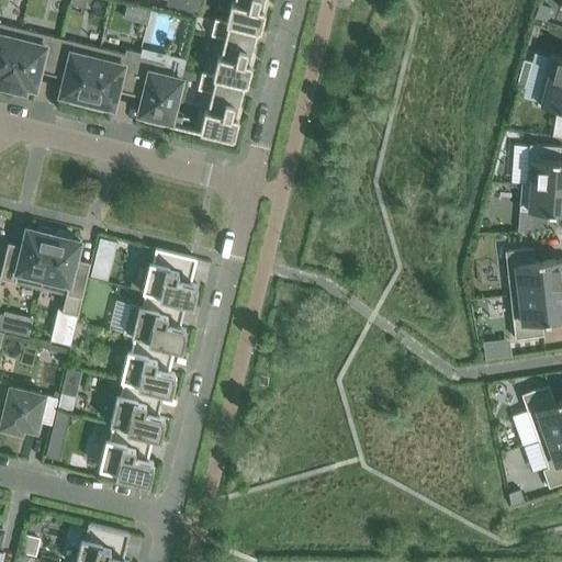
[(197,15),(198,11),(201,0),(166,0),(165,8),(197,15)]
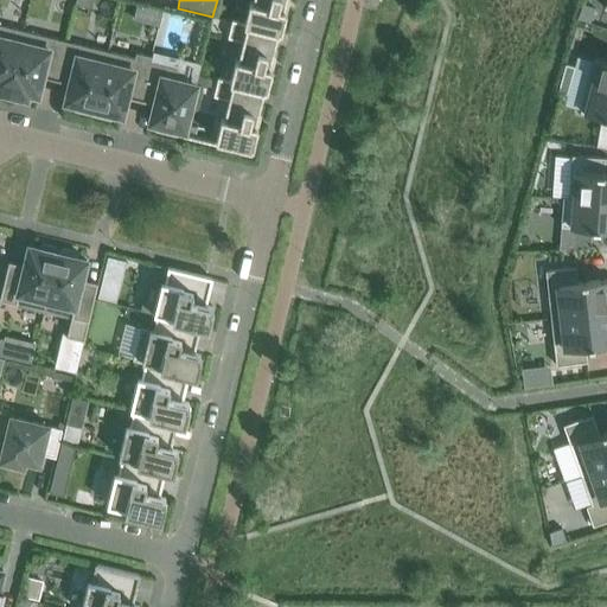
[(253,0),(253,2),(249,1),(244,23),(232,20),(231,20),(279,33),(280,33),(280,32),(281,32),(288,0),(253,0)]
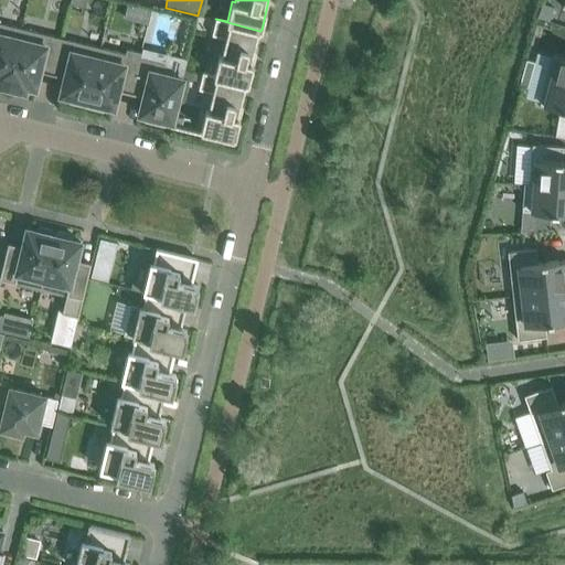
[(543,2),(537,17),(551,20),(555,7),(543,2)]
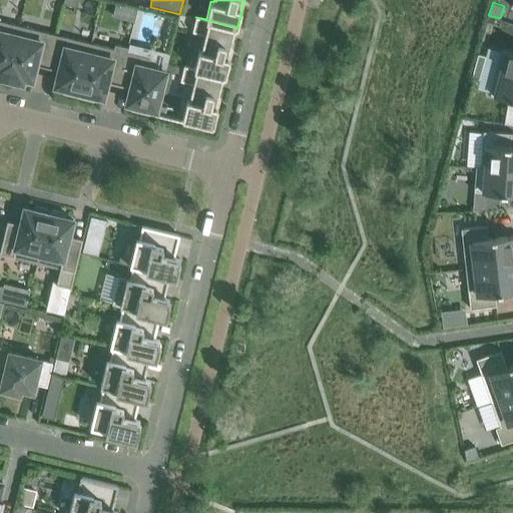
[(232,40),(233,34),(234,28),(235,28),(195,17),(192,32),(205,35),(201,51),(198,50),(194,68),(184,66),(183,66),(223,77),(224,77),(224,76),(225,76),(232,49),(230,48),(232,40)]
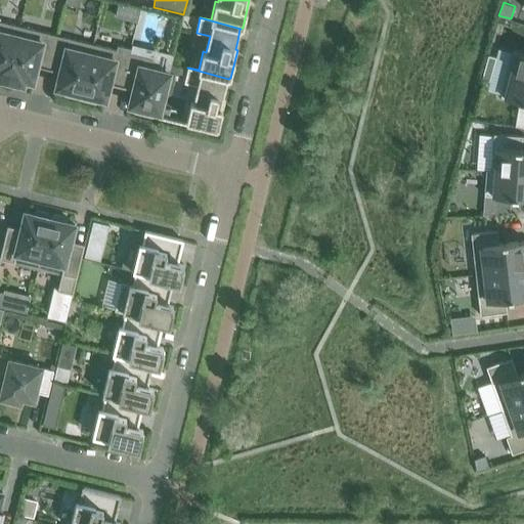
[(20,27),(0,20),(0,79),(7,81),(20,27)]
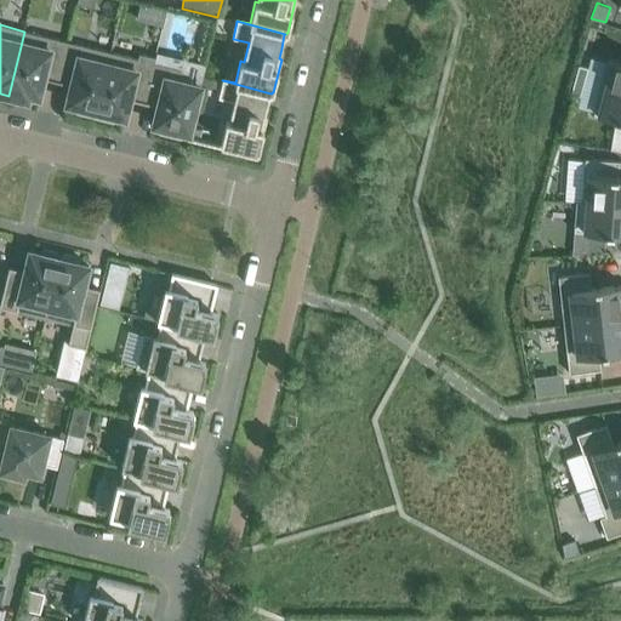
[(45,70),(60,74),(67,41),(24,32),(9,96),(27,101),(29,95),(39,97),(45,70)]
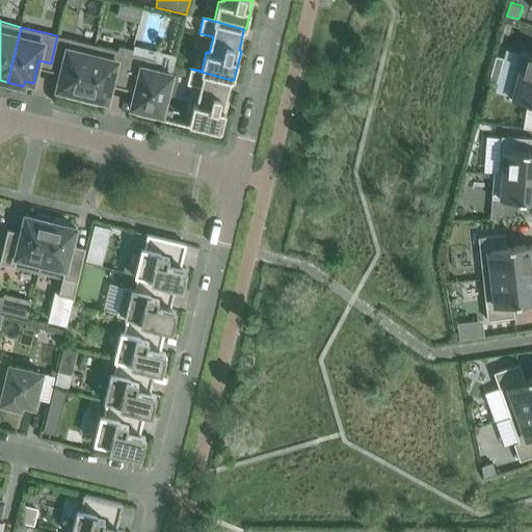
[(95,45),(57,35),(51,63),(62,65),(57,89),(65,91),(64,96),(81,100),(95,45)]
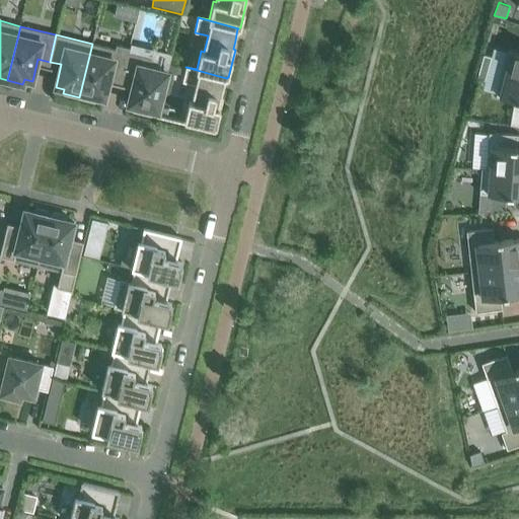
[(110,76),(122,79),(130,48),(117,45),(116,50),(92,44),(79,97),(95,101),(96,97),(104,98),(110,76)]
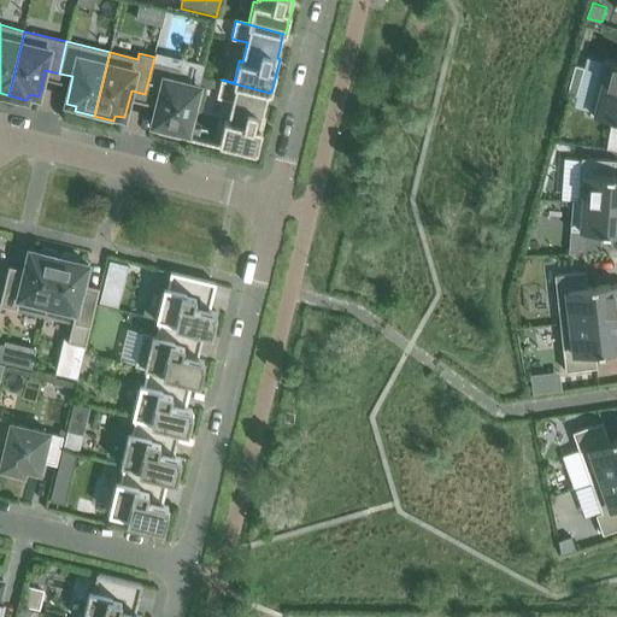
[(154,57),(145,94),(159,98),(152,124),(159,125),(158,131),(164,134),(180,137),(181,131),(188,133),(199,86),(177,81),(180,69),(153,63),(154,57)]
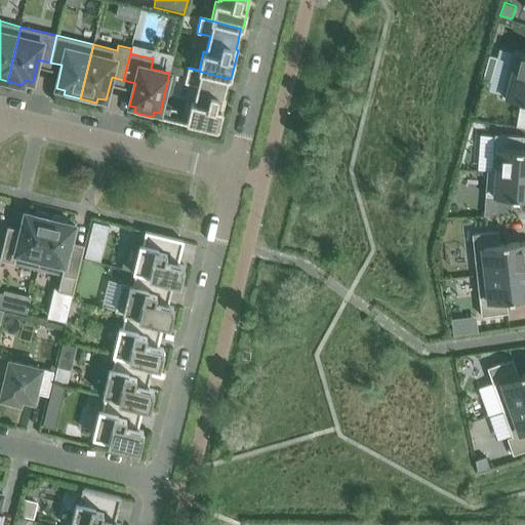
[(508,73),(524,77),(524,51),(514,49),(508,73)]
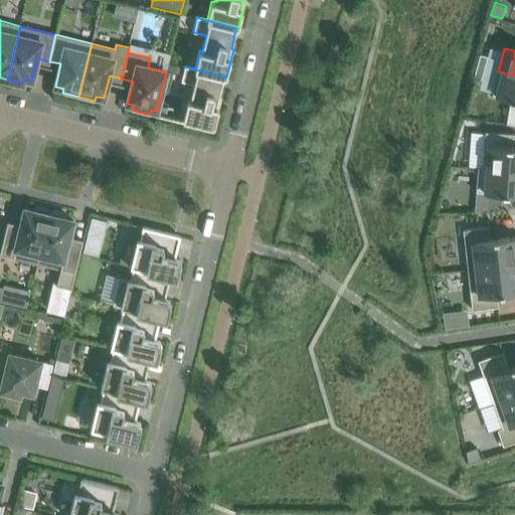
[(477,66),(484,68),(487,56),(480,54),(477,66)]
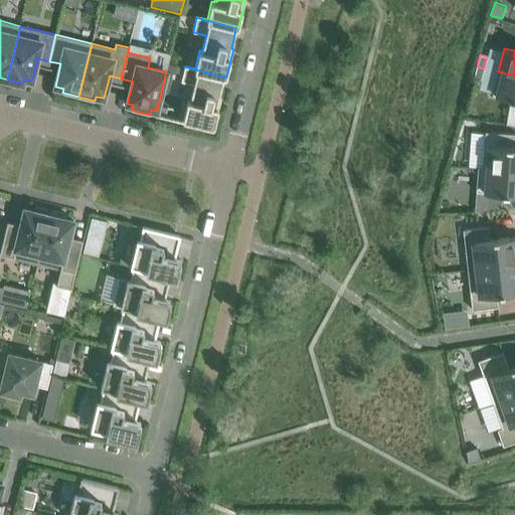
[(219,98),(221,90),(222,83),(223,77),(224,77),(184,66),(181,81),(194,84),(190,101),(187,100),(182,123),(201,127),(202,124),(213,127),(213,126),(214,126),(221,99),(219,98)]
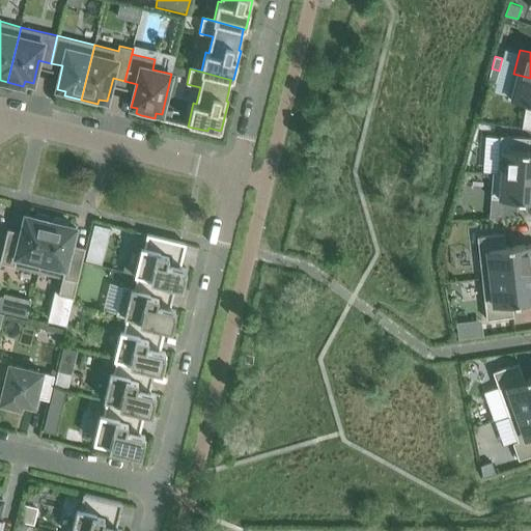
[(499,71),(492,68),(487,80),(496,82),(499,71)]
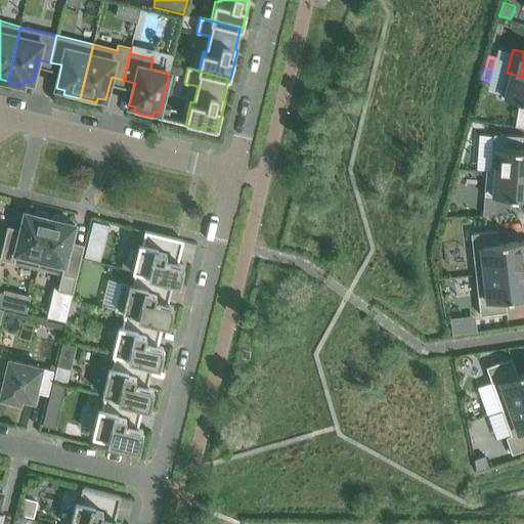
[(523,77),(507,73),(500,96),(519,101),(515,126),(523,127),(523,77)]
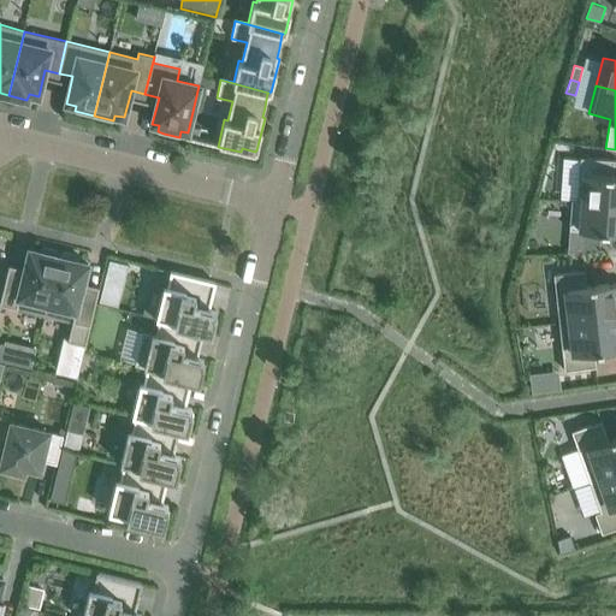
[(576,200),(576,201),(615,203),(615,175),(615,176),(615,172),(615,159),(580,158),(579,173),(576,200)]
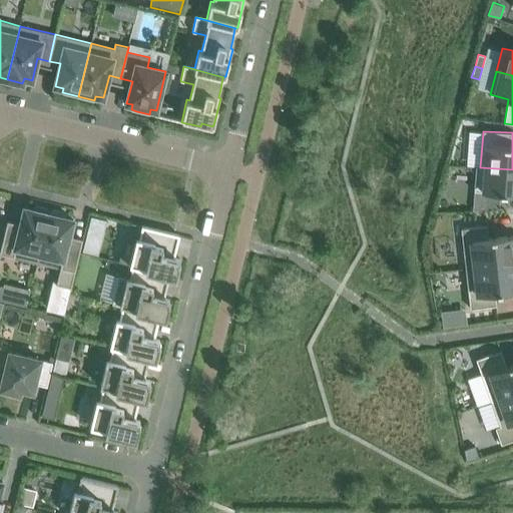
[(512,169),(480,167),(480,166),(476,166),(474,191),(512,193),(512,169)]
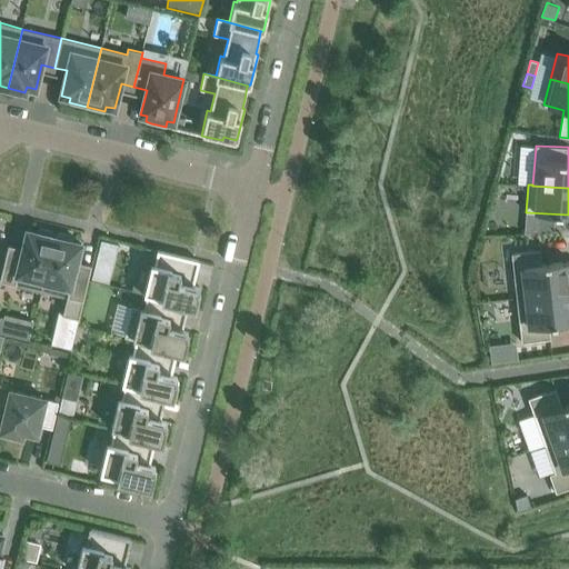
[(0,276),(0,281),(41,291),(56,232),(38,228),(37,233),(27,231),(21,256),(6,252),(0,276)]
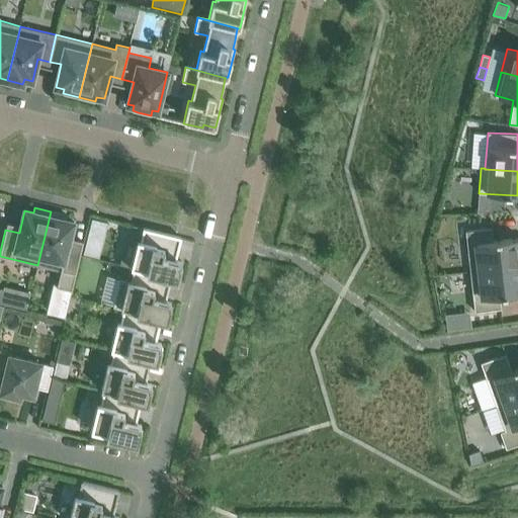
[(71,290),(82,248),(68,245),(74,222),(65,220),(66,216),(51,211),(37,265),(60,270),(56,286),(71,290)]
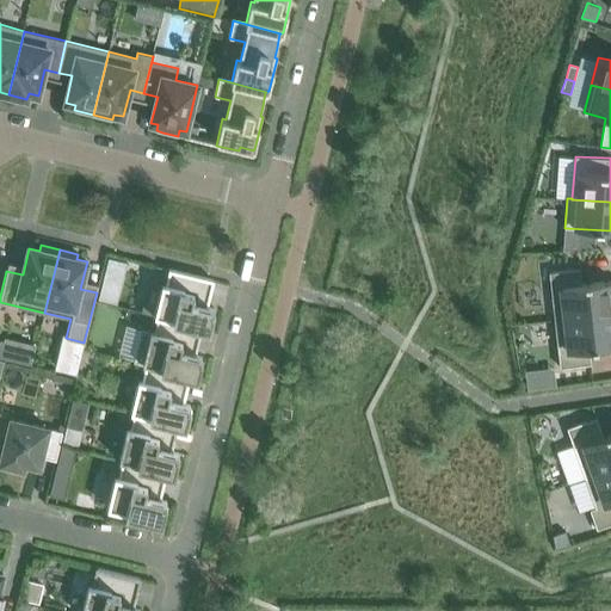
[(158,319),(193,328),(210,332),(215,313),(213,312),(214,308),(199,304),(205,279),(214,282),(214,279),(170,269),(168,271),(170,271),(166,285),(162,285),(158,308),(156,307),(155,315),(158,316),(158,319)]
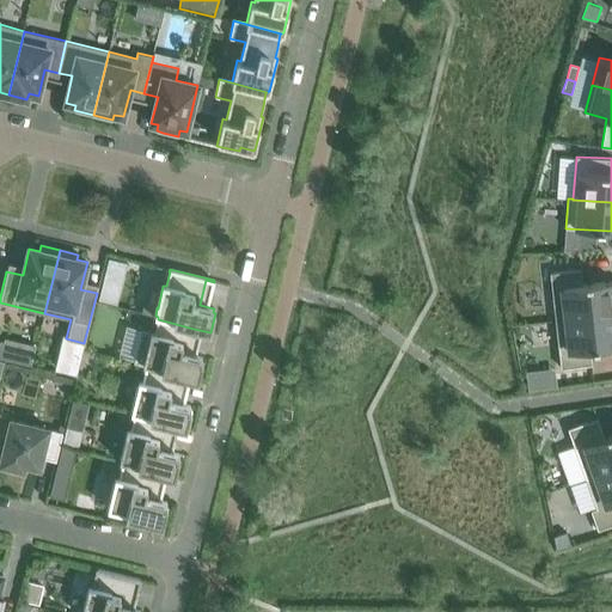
[(581,269),(550,273),(556,320),(611,313),(611,281),(582,285),(581,269)]
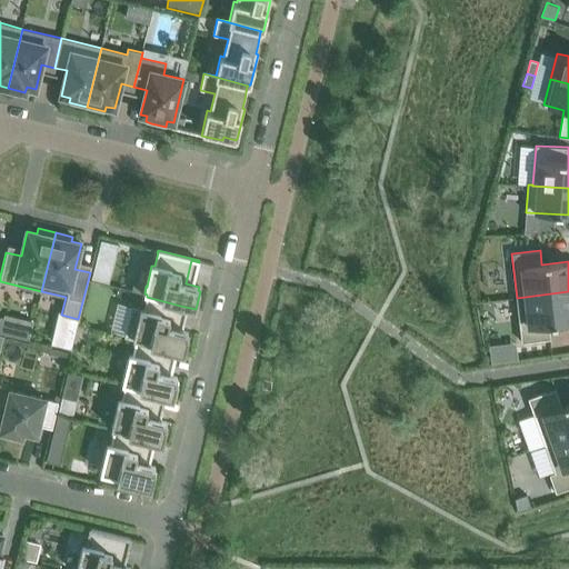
[(97,260),(92,277),(105,280),(109,263),(97,260)]
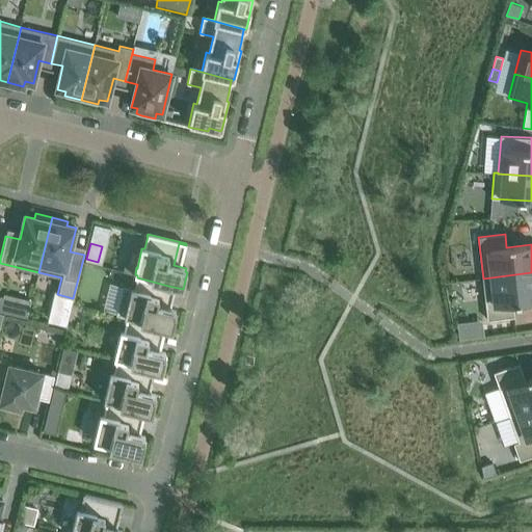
[(531,272),(483,278),(487,320),(514,317),(512,303),(531,301),(531,272)]
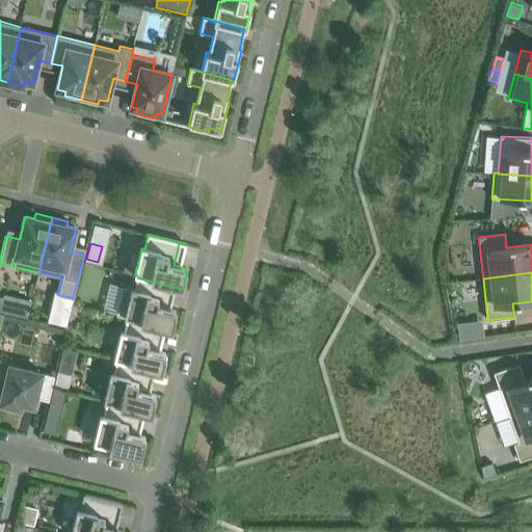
[(163,308),(168,286),(137,277),(134,290),(124,288),(120,306),(118,306),(116,315),(128,317),(127,320),(158,327),(173,330),(177,314),(175,314),(176,311),(163,308)]
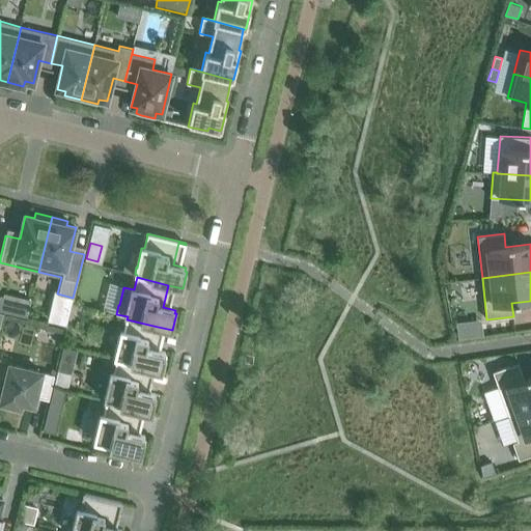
[(152,348),(158,327),(127,319),(123,332),(121,331),(116,351),(115,351),(114,358),(116,359),(116,361),(147,369),(162,372),(166,355),(165,355),(165,352),(152,348)]
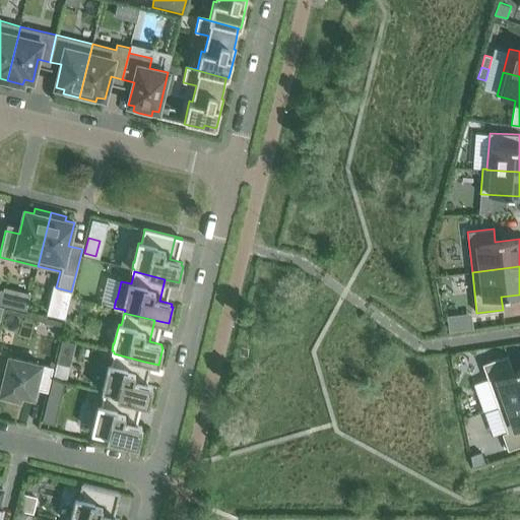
[(458,318),(448,319),(449,331),(459,330),(458,318)]
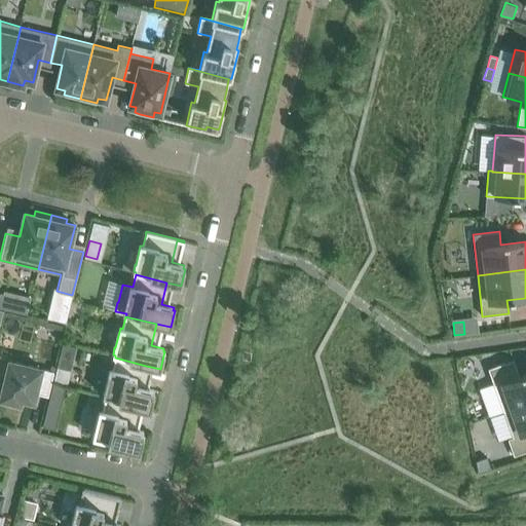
[(64,345),(61,355),(75,359),(77,348),(64,345)]
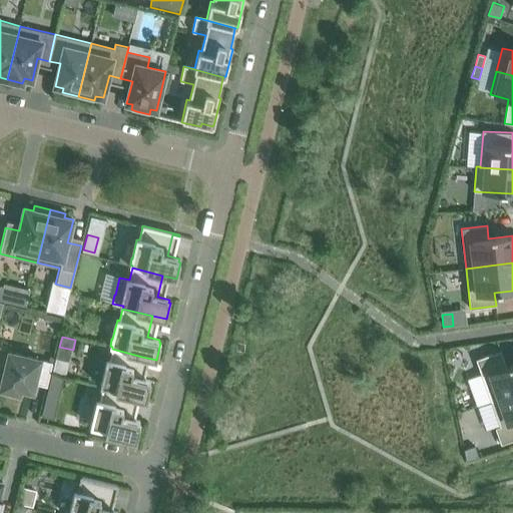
[(142,357),(112,349),(109,361),(107,361),(102,380),(100,386),(103,387),(103,390),(132,397),(146,400),(150,384),(149,384),(149,380),(137,377),(142,357)]
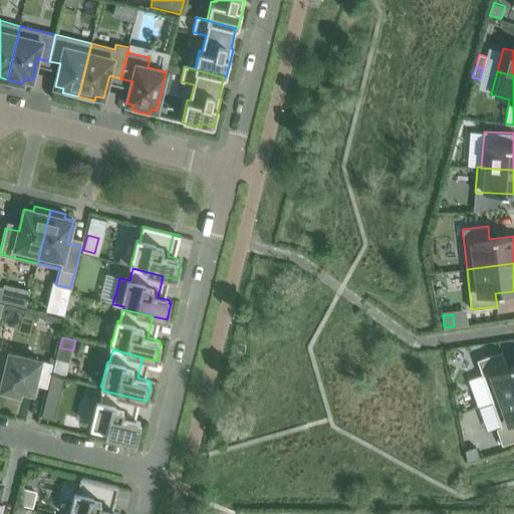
[(501,351),(477,359),(492,402),(513,394),(513,364),(507,367),(501,351)]
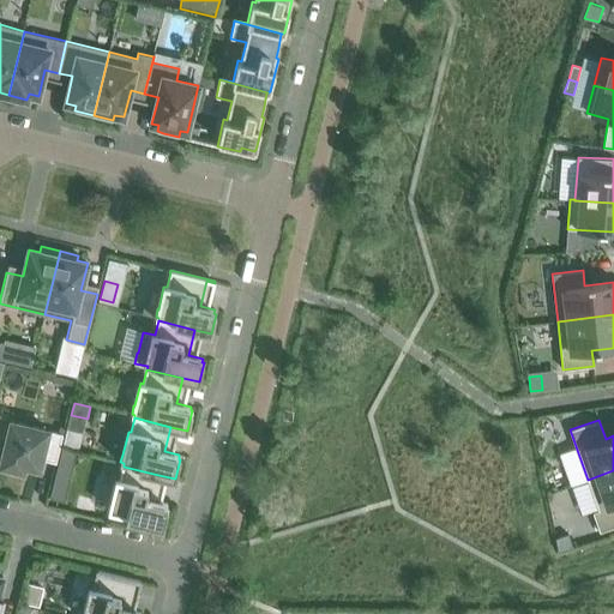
[(62,434),(48,431),(48,429),(11,421),(0,465),(23,471),(24,465),(38,469),(41,458),(55,462),(62,434)]
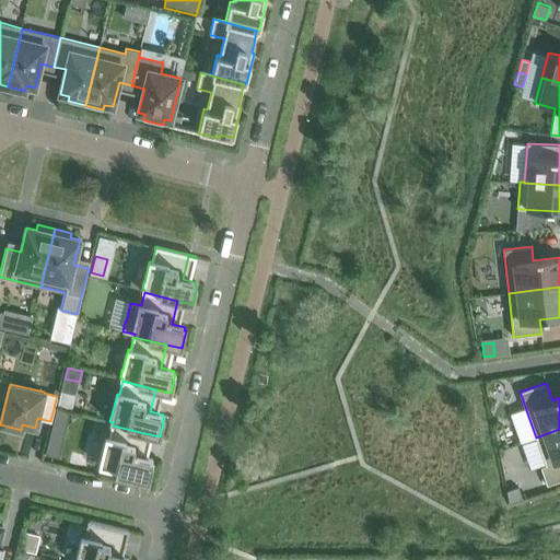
[(54,420),(45,454),(58,457),(67,423),(54,420)]
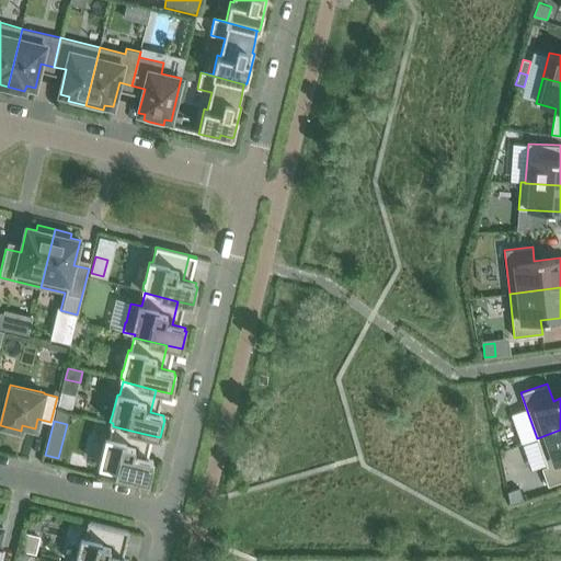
[(139,457),(145,434),(113,426),(109,439),(106,438),(101,459),(99,467),(100,467),(116,471),(115,473),(118,474),(118,476),(129,478),(129,477),(149,482),(153,464),(152,464),(153,460),(139,457)]
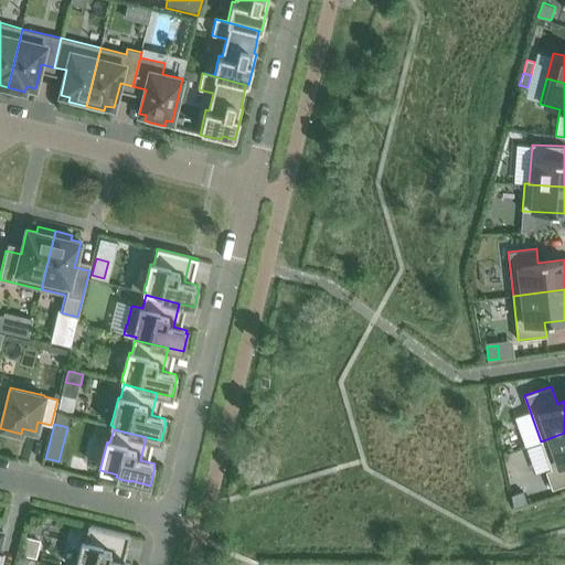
[(564,433),(541,441),(551,469),(545,471),(552,489),(564,483),(564,433)]
